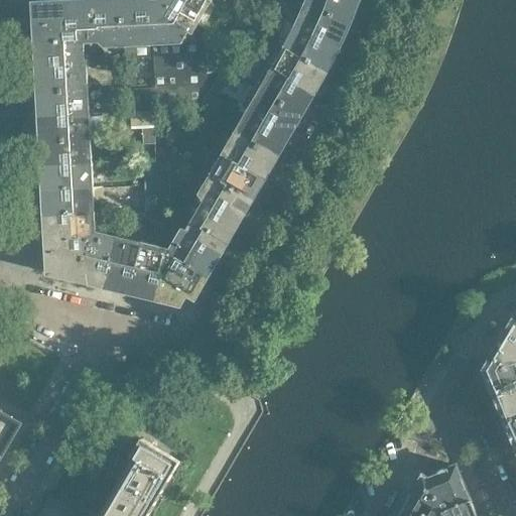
[(149,41),(147,0),(122,2),(124,43),(149,41)]
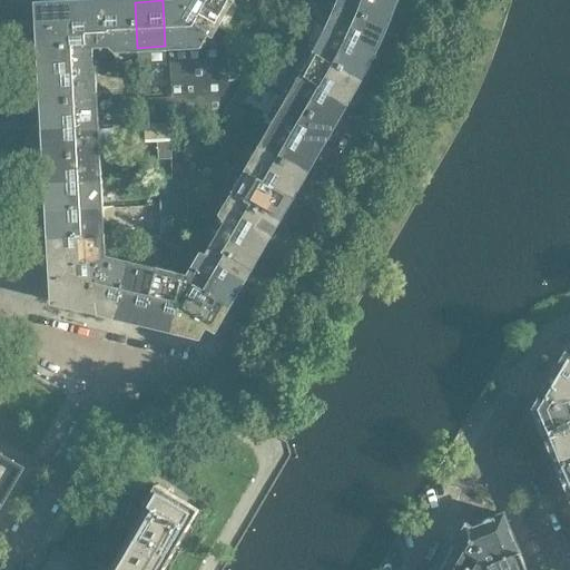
[(253,62),(208,36),(208,37),(192,27),(199,15),(176,1),(174,2),(166,2),(166,0),(163,0),(165,46),(167,94),(139,96),(140,125),(169,124),(178,123),(219,120),(227,107),(232,99),(236,91),(253,62)]
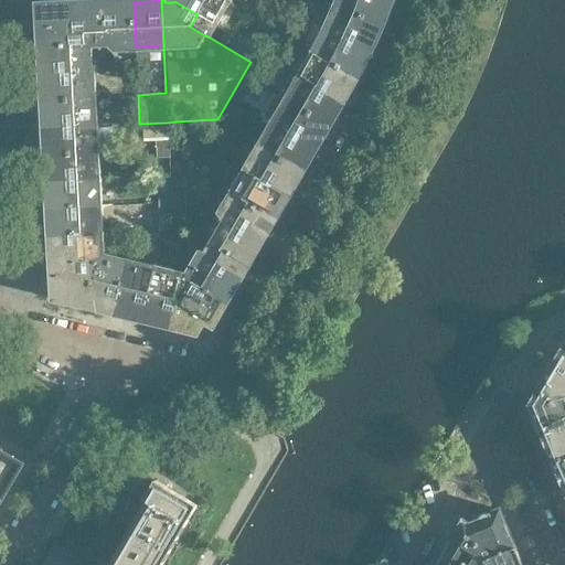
[(222,9),(226,1),(227,0),(226,0),(174,0),(174,1),(198,14),(190,27),(206,36),(206,35),(220,13),(222,9)]
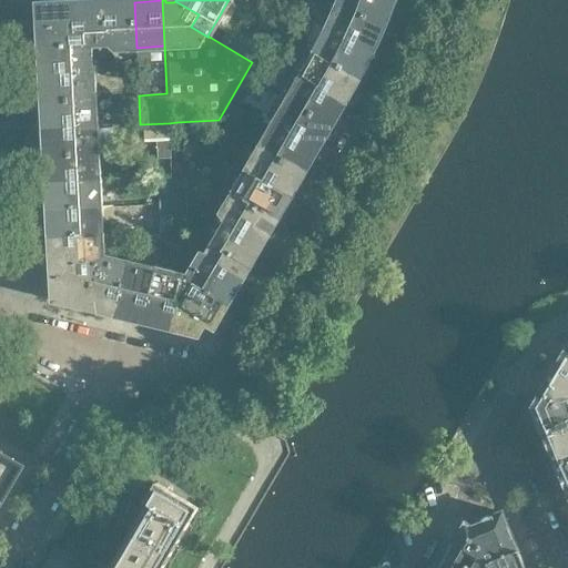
[(391,9),(393,0),(343,0),(341,7),(384,24),(386,20),(391,9)]
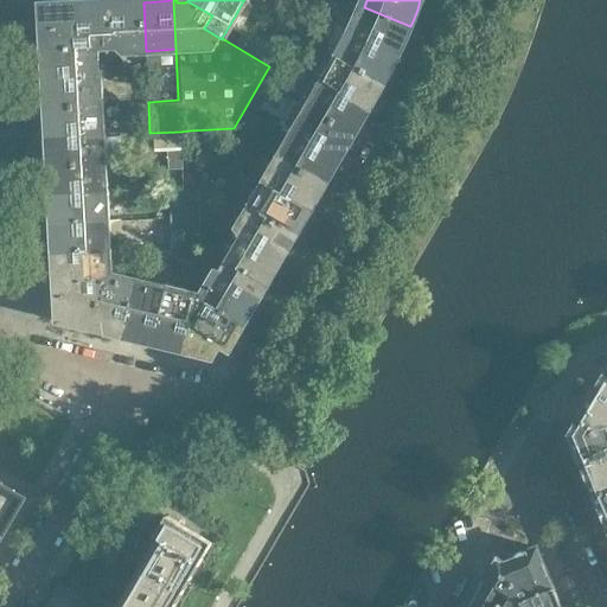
[(146,51),(144,2),(114,4),(116,48),(115,48),(115,50),(117,52),(146,51)]
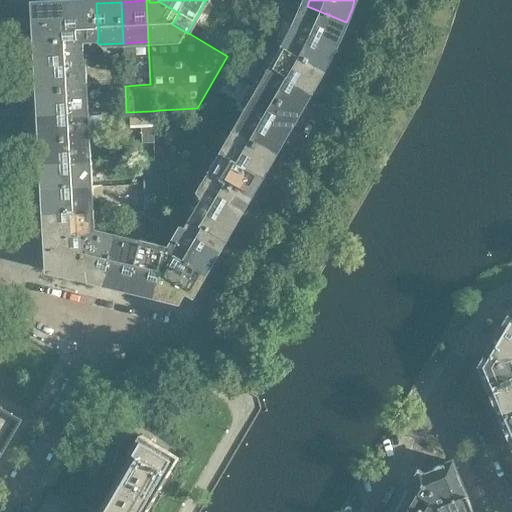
[(98,40),(96,3),(66,5),(67,31),(77,30),(77,40),(77,41),(79,41),(97,40),(98,40)]
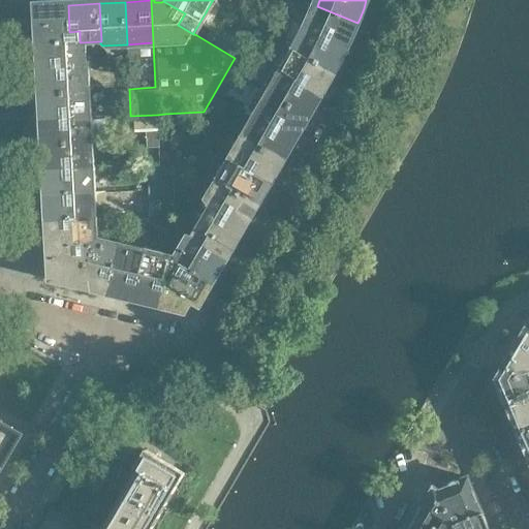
[(69,32),(68,5),(37,6),(39,44),(80,41),(80,31),(69,32)]
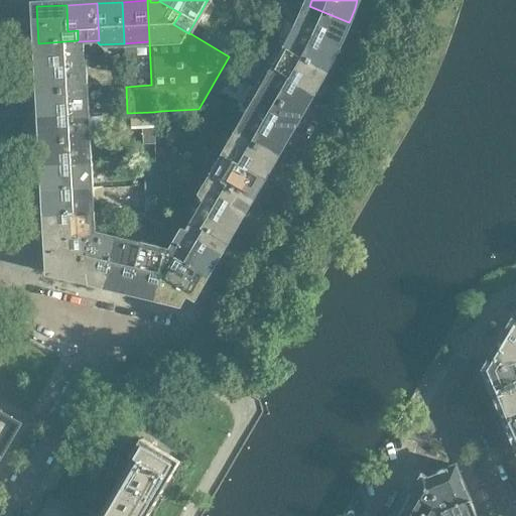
[(345,32),(349,22),(309,6),(305,15),(299,28),(338,47),(343,37),(345,32)]
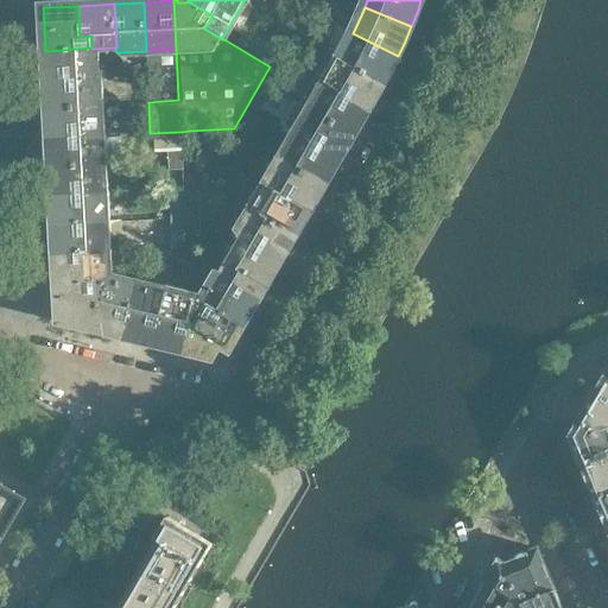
[(303,39),(308,31),(296,24),(291,32),(303,39)]
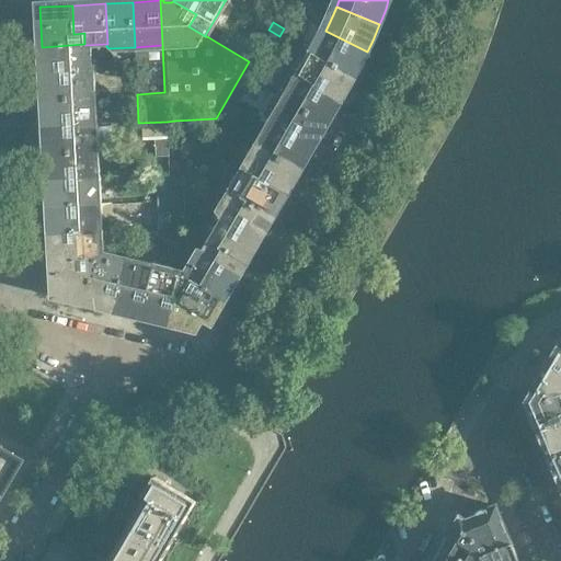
[(275,44),(279,36),(268,30),(264,37),(275,44)]
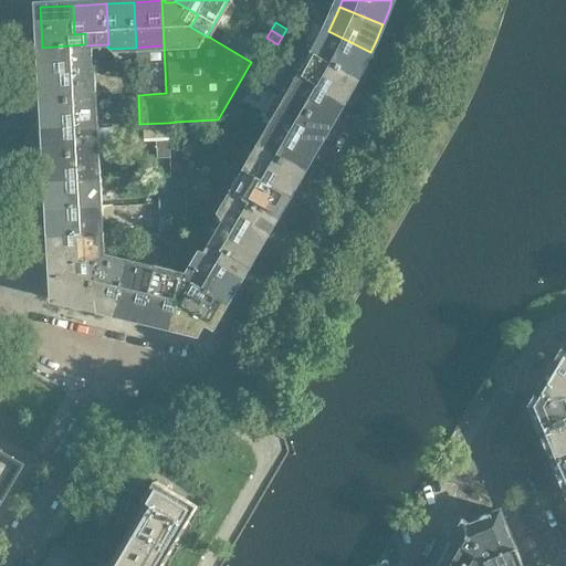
[(366,62),(370,52),(328,31),(324,41),(316,55),(357,77),(366,62)]
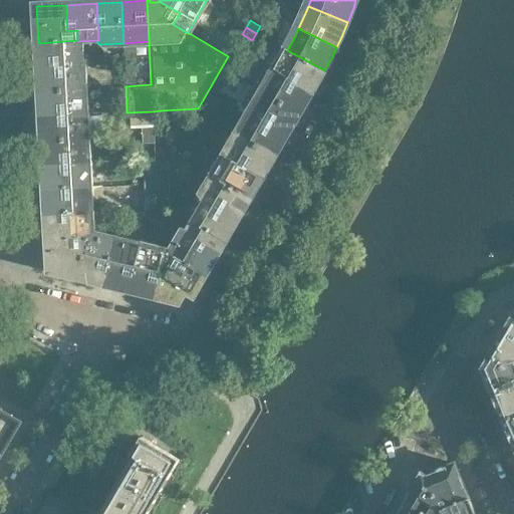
[(80,65),(79,41),(77,41),(77,40),(38,43),(39,68),(80,65)]
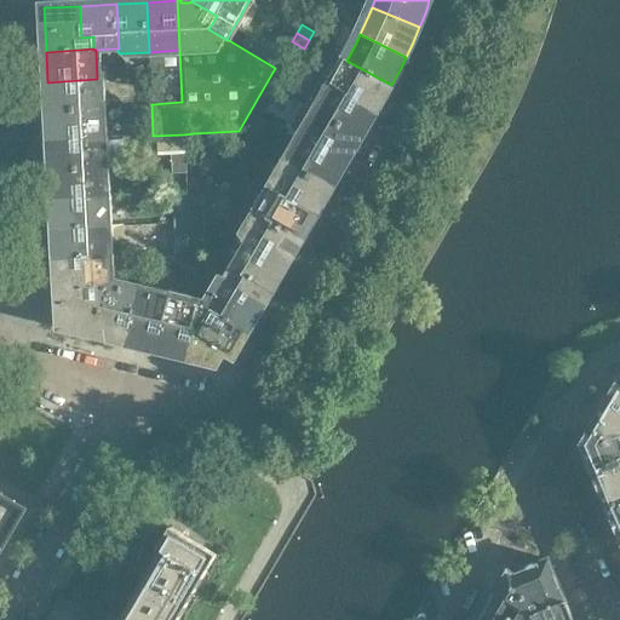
[(276,65),(282,57),(269,50),(264,58),(276,65)]
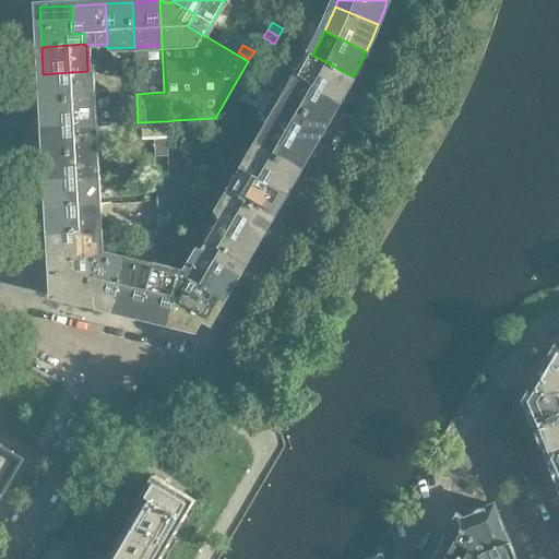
[(261,66),(265,58),(254,51),(249,59),(261,66)]
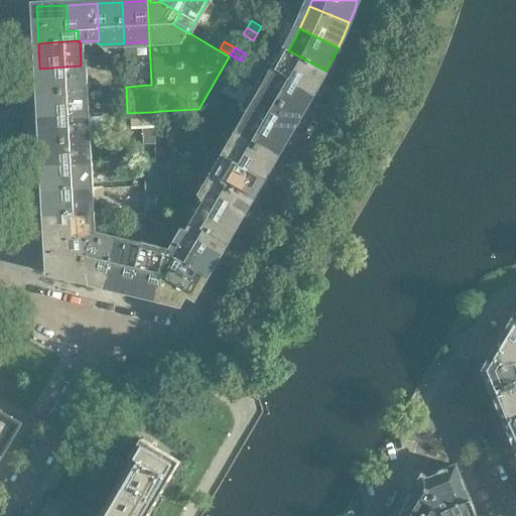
[(313,94),(326,71),(288,50),(286,54),(276,72),(313,94)]
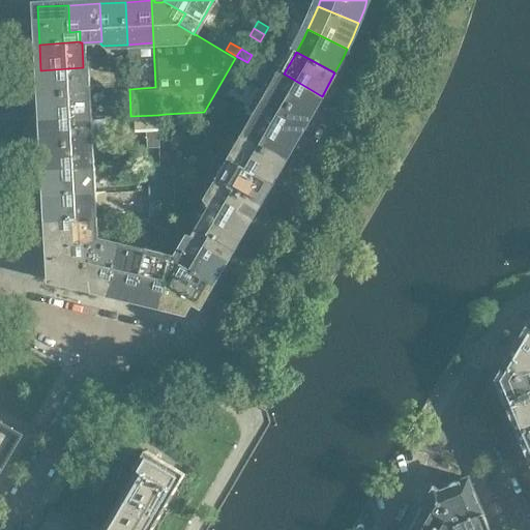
[(116,65),(116,56),(104,57),(104,65),(116,65)]
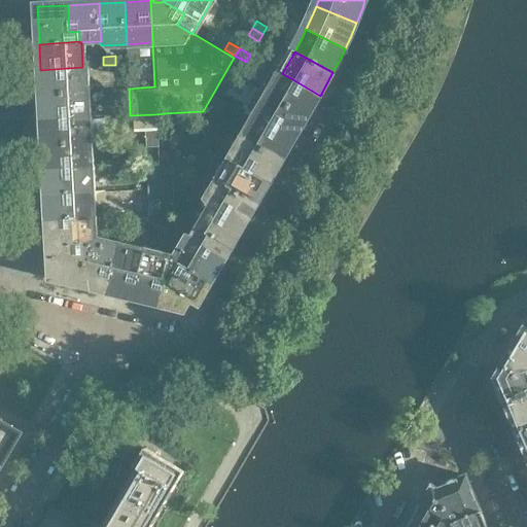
[(128,64),(128,56),(115,56),(115,65),(128,64)]
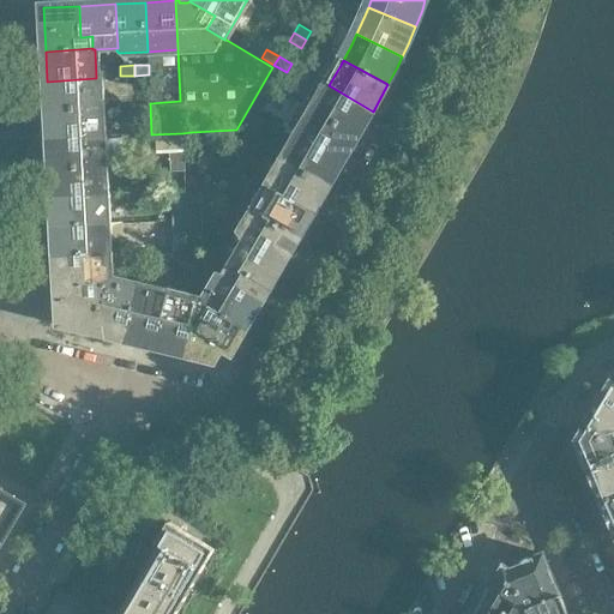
[(150,84),(149,74),(134,76),(136,85),(150,84)]
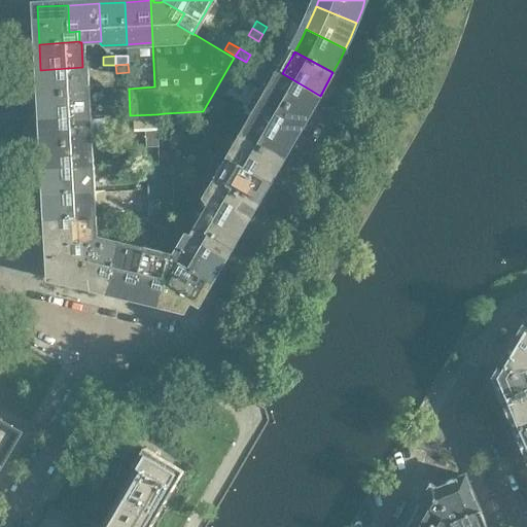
[(116,73),(115,65),(103,65),(103,73),(116,73)]
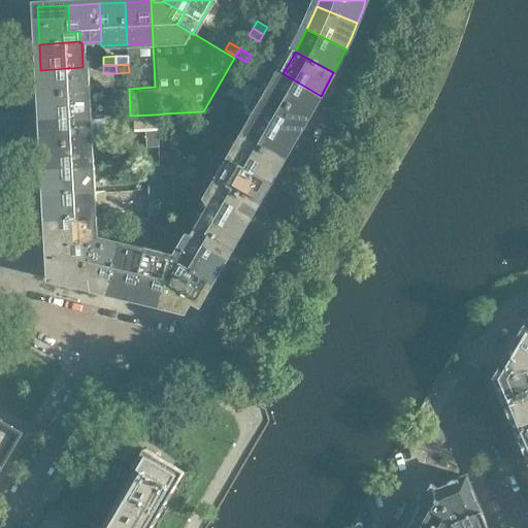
[(86,93),(85,67),(83,67),(40,70),(42,95),(86,93)]
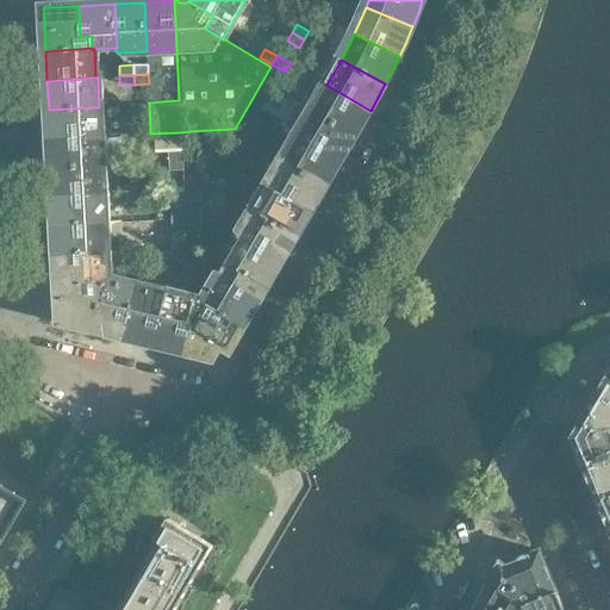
[(371,111),(327,85),(311,110),(355,136),(371,111)]
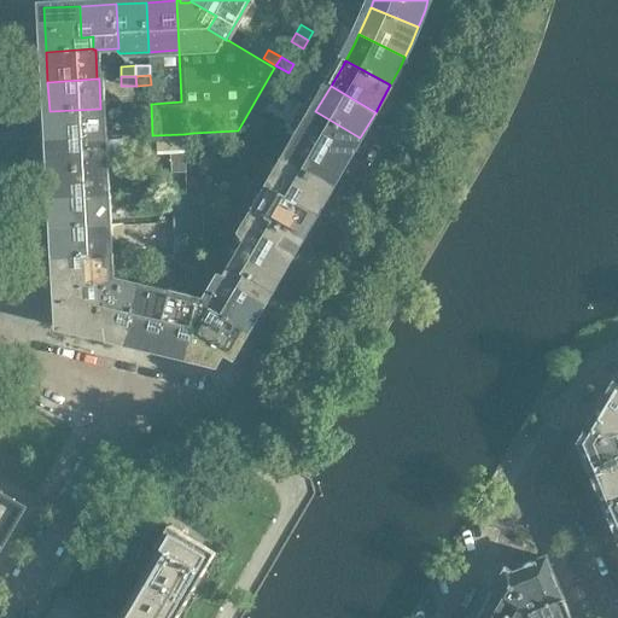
[(263,115),(268,106),(256,99),(251,108),(263,115)]
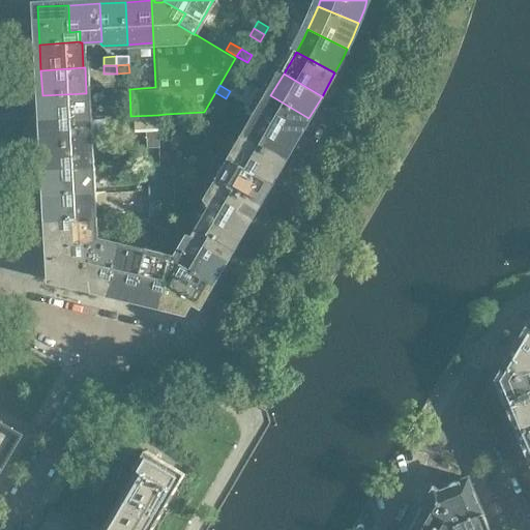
[(222,106),(226,98),(215,92),(211,99),(222,106)]
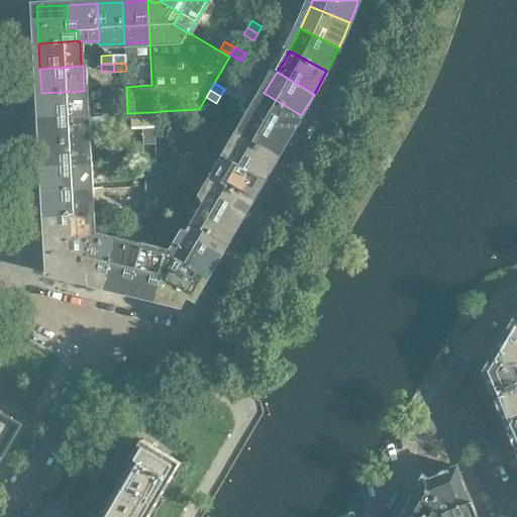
[(86,115),(84,91),(41,93),(42,117),(86,115)]
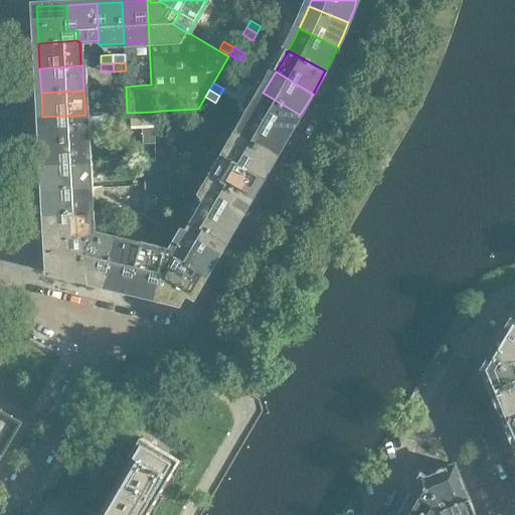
[(300,115),(263,93),(250,114),(288,136),(300,115)]
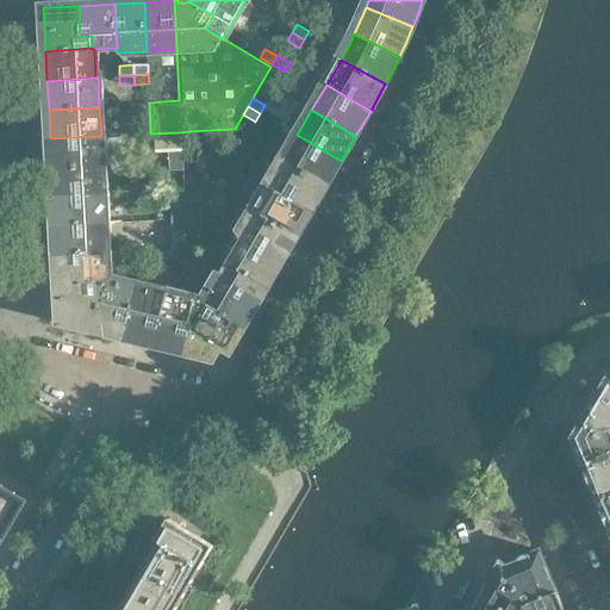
[(192,145),(191,131),(181,132),(182,147),(192,145)]
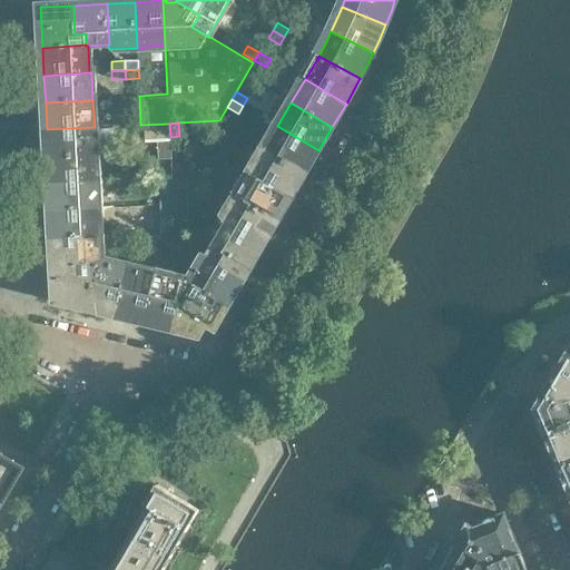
[(318,150),(277,126),(264,149),(305,174),(318,150)]
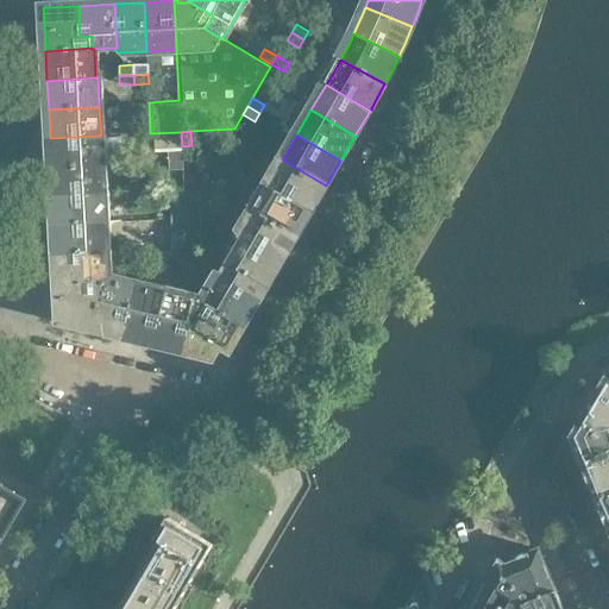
[(102,164),(101,136),(50,138),(51,168),(102,164)]
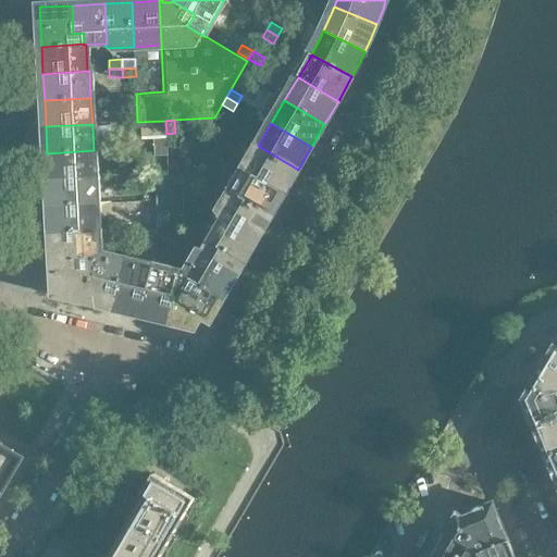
[(176,146),(175,133),(166,134),(166,138),(166,147),(176,146)]
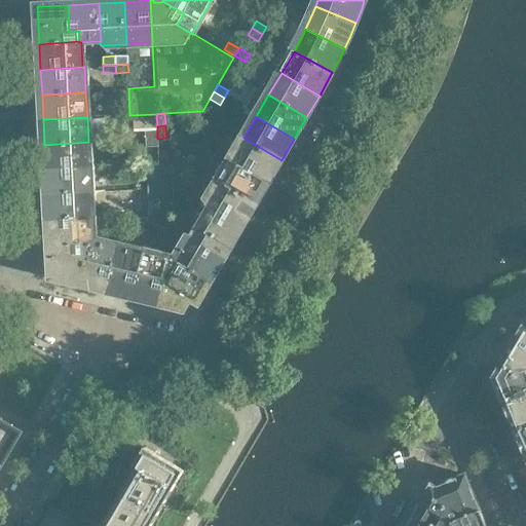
[(157,139),(157,130),(145,130),(145,139),(157,139)]
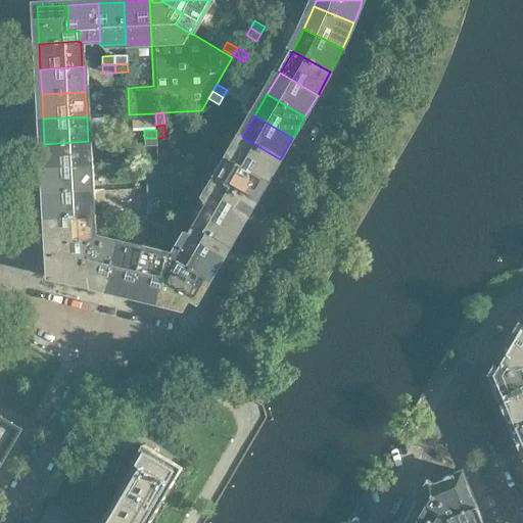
[(280,159),(242,137),(229,158),(267,181),(280,159)]
